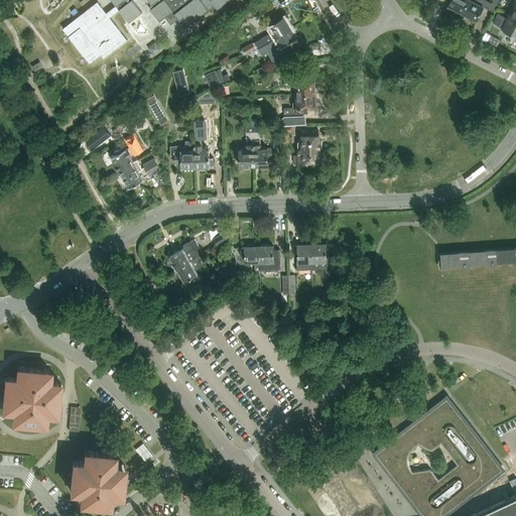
[(111,0),(116,6),(119,10),(129,22),(142,12),(132,0),(147,0),(153,7),(150,9),(159,21),(165,17),(170,25),(178,19),(185,28),(215,5),(218,9),(230,0),(111,0)]
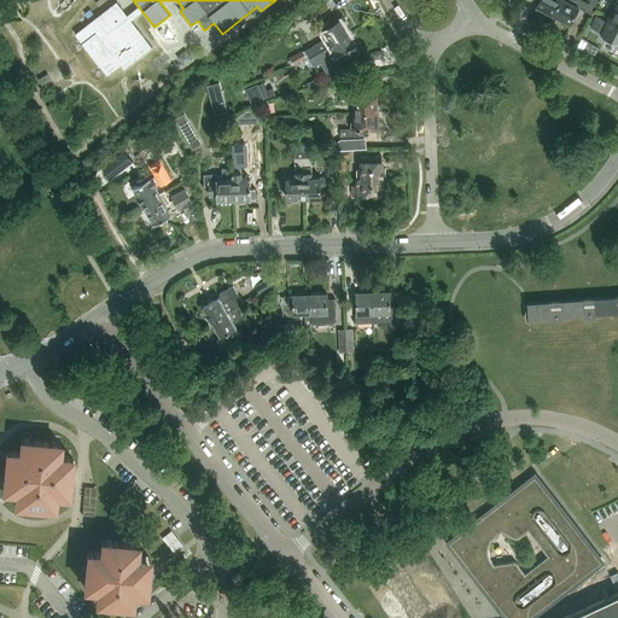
[(553,15),(560,0),(538,0),(540,0),(536,6),(553,15)]
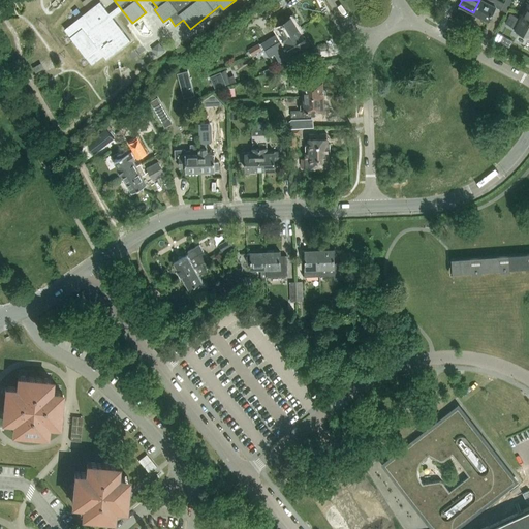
[(488,21),(495,6),(501,9),(504,3),(498,0),(479,0),(473,12),(480,17),(480,19),(487,22),(487,20),(488,21)]
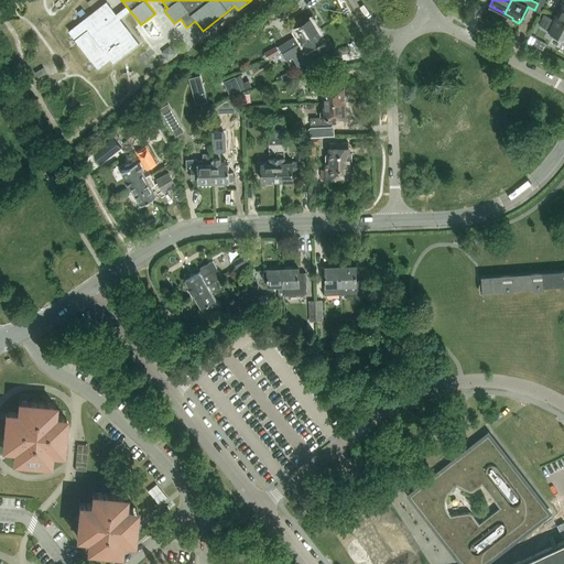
[(546,0),(539,0),(538,3),(534,10),(541,13),(546,0)]
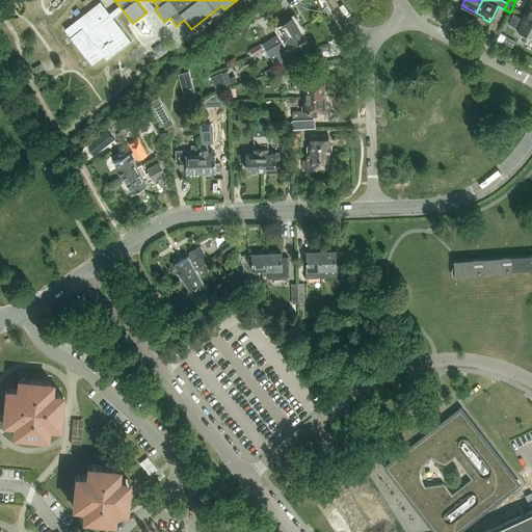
[(114,17),(123,10),(120,6),(111,12),(103,1),(67,28),(95,63),(106,54),(109,58),(133,41),(114,17)]
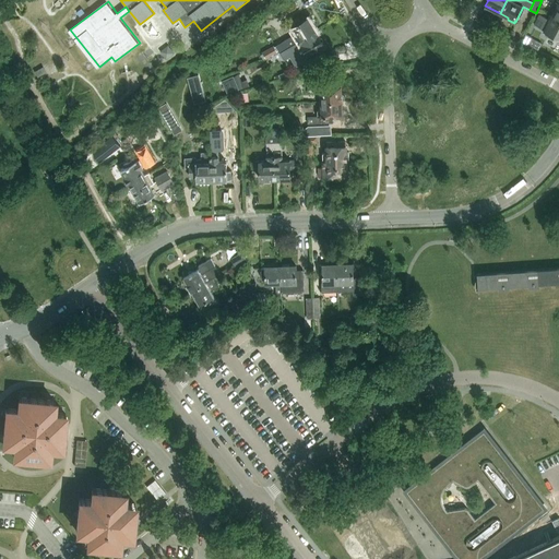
[(558,19),(550,14),(548,19),(539,14),(535,24),(547,31),(545,34),(558,40),(558,19)]
